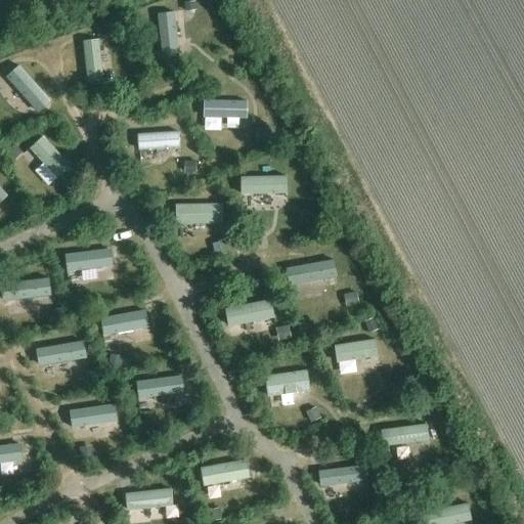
[(197,1),(184,2),(184,10),(197,9),(197,1)]
